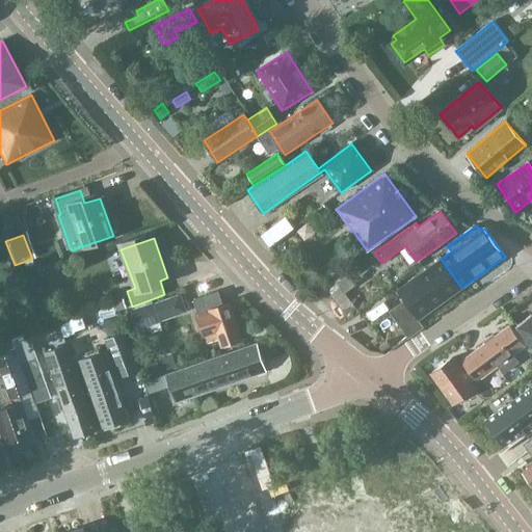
[(418,319),(461,288),(441,259),(396,290),(418,319)]
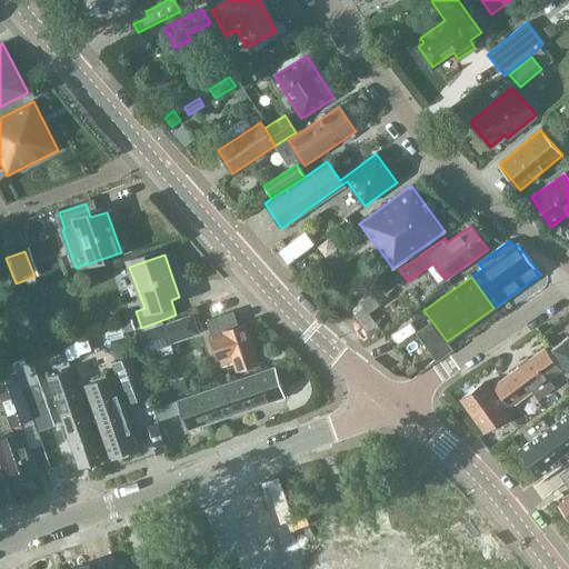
[(379,287),(370,292),(379,305),(388,299),(379,287)]
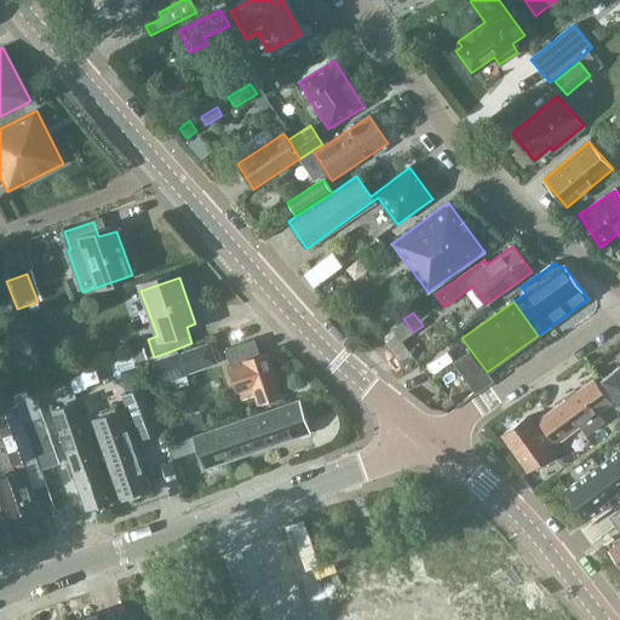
[(407,371),(417,363),(401,343),(413,332),(403,319),(380,336),(407,371)]
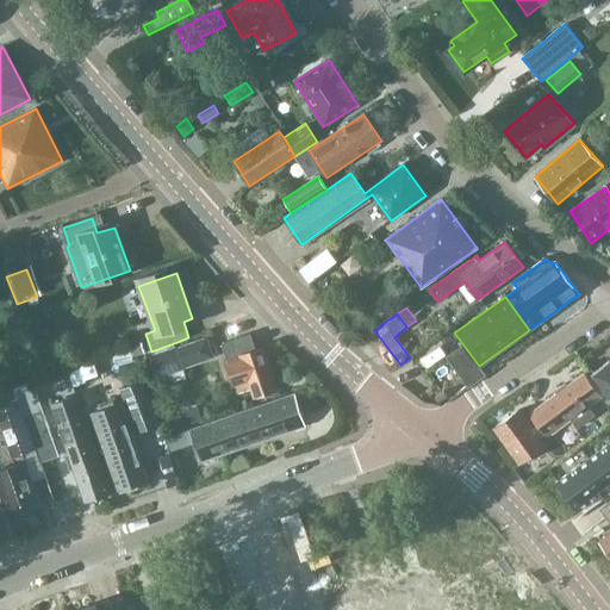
[(255,350),(253,343),(249,334),(221,343),(226,361),(224,362),(231,386),(234,386),(237,394),(251,390),(254,398),(277,390),(262,348),(255,350)]
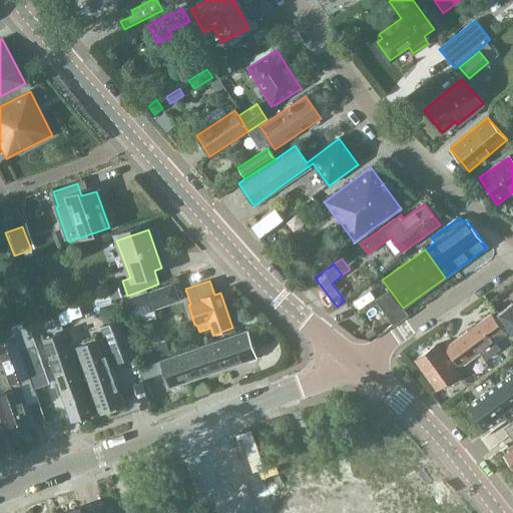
[(118,289),(111,292),(113,300),(121,297),(118,289)]
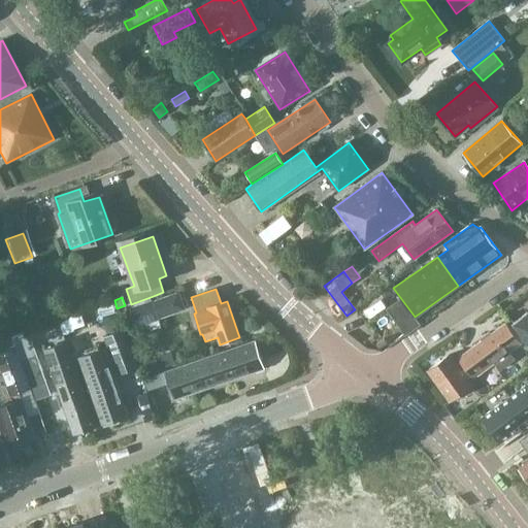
[(152,301),(130,309),(136,328),(158,320),(152,301)]
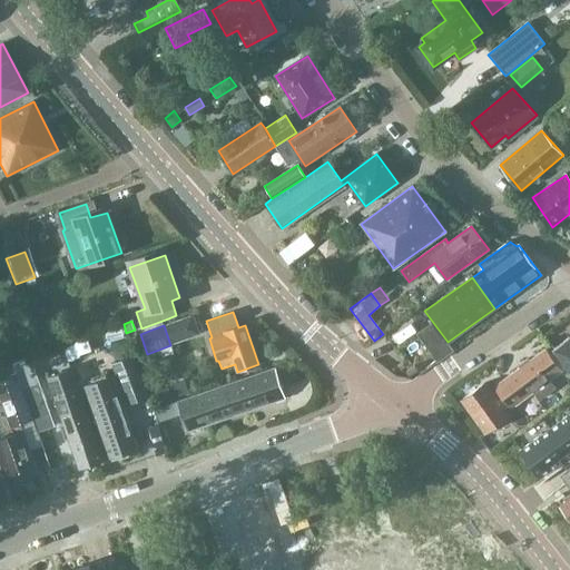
[(569,336),(553,349),(556,352),(567,366),(569,371),(569,370),(569,336)]
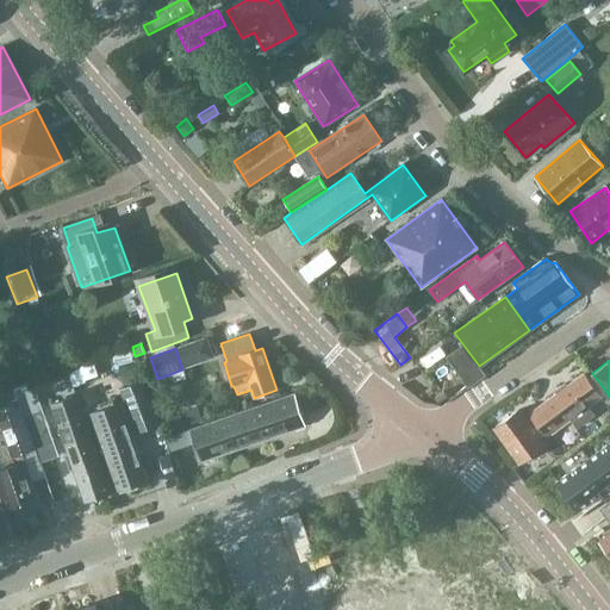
[(81,369),(68,374),(73,387),(85,383),(81,369)]
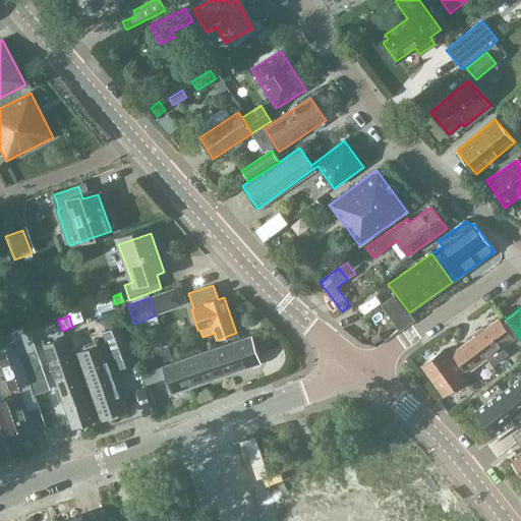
[(466,372),(485,358),(491,366),(507,355),(502,347),(512,339),(502,326),(499,321),(453,353),(466,372)]
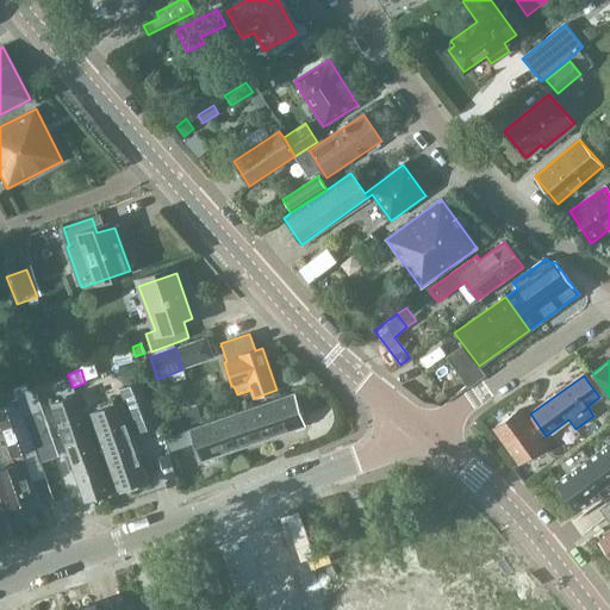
[(595,377),(587,381),(599,397),(607,392),(595,377)]
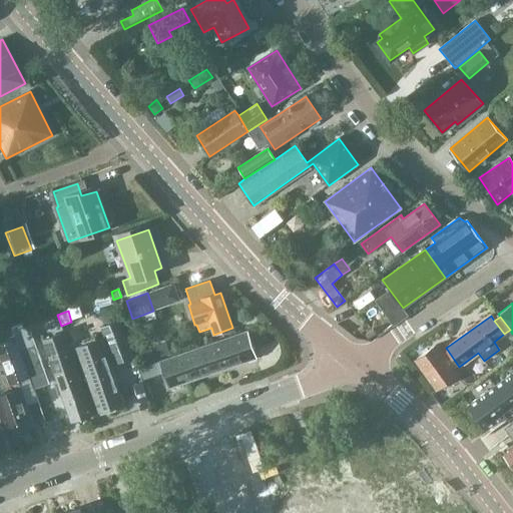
[(119,320),(100,327),(114,364),(133,357),(119,320)]
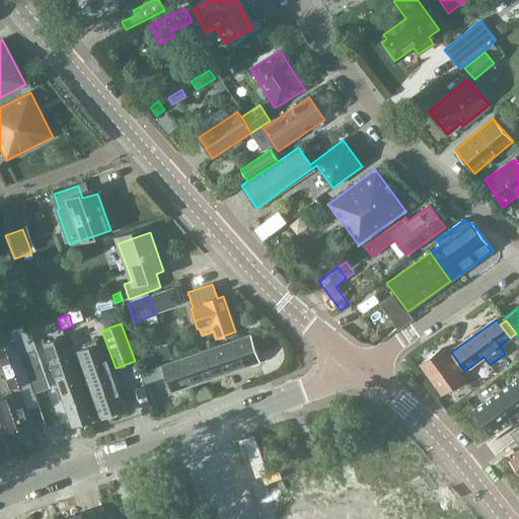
[(22,328),(12,332),(14,340),(15,343),(26,339),(22,328)]
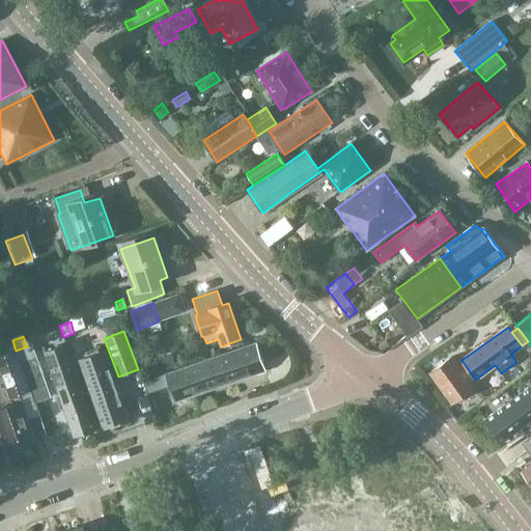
[(175,401),(263,371),(255,344),(166,375),(175,401)]
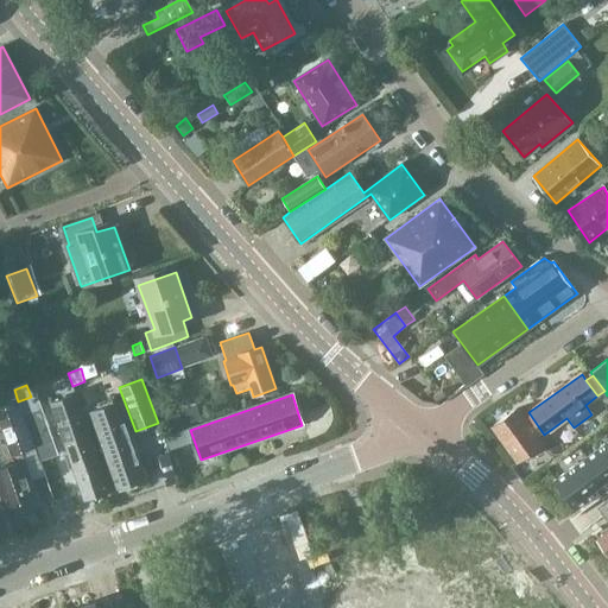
[(84,501),(109,492),(76,396),(50,404),(84,501)]
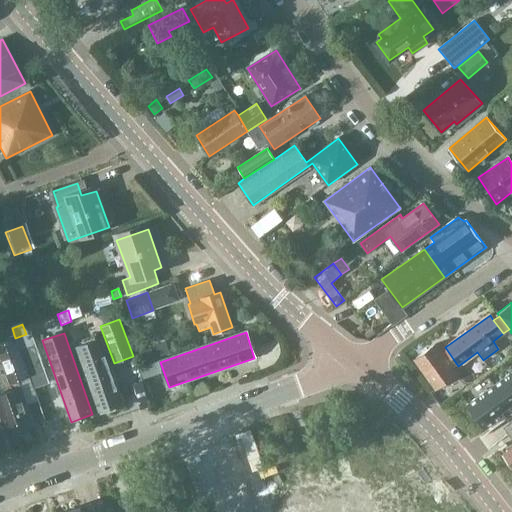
[(3,340),(0,341),(0,352),(6,350),(16,381),(29,376),(20,350),(16,341),(15,338),(14,335),(13,336),(2,340),(3,340)]
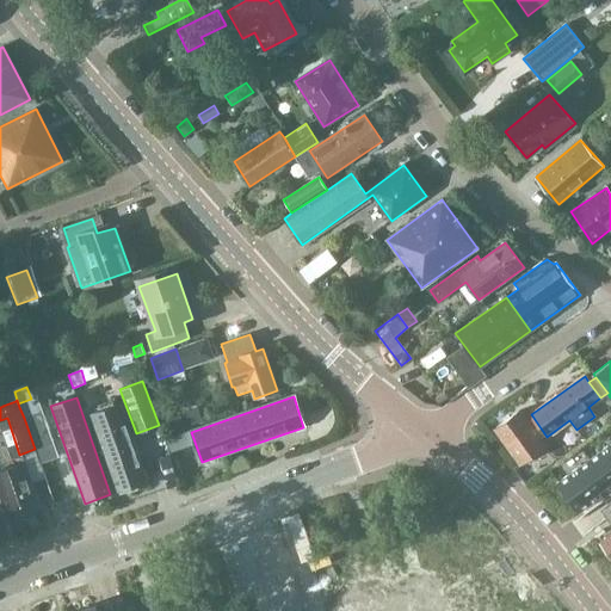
[(116,492),(147,481),(121,405),(90,415),(116,492)]
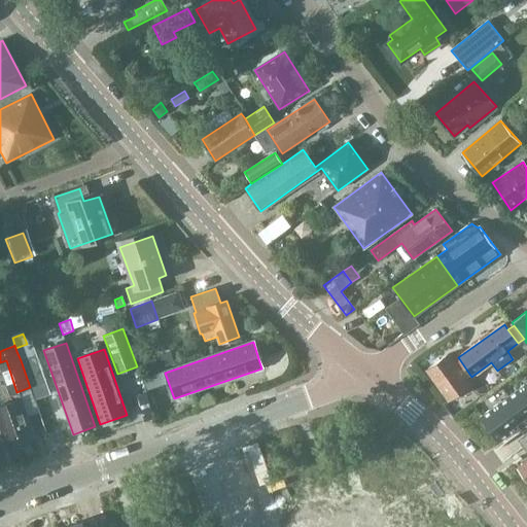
[(21,360),(30,387),(45,382),(36,354),(21,360)]
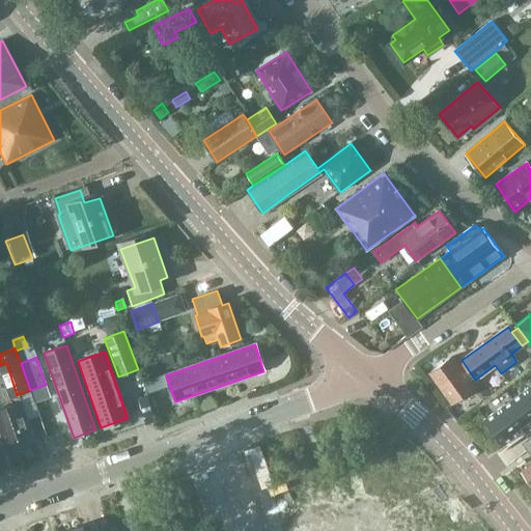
[(451,404),(474,388),(452,357),(429,373),(451,404)]
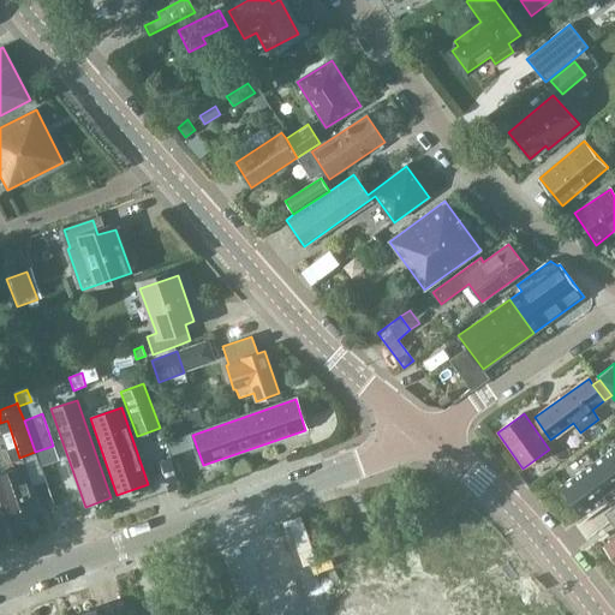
[(178,419),(165,424),(167,435),(181,430),(178,419)]
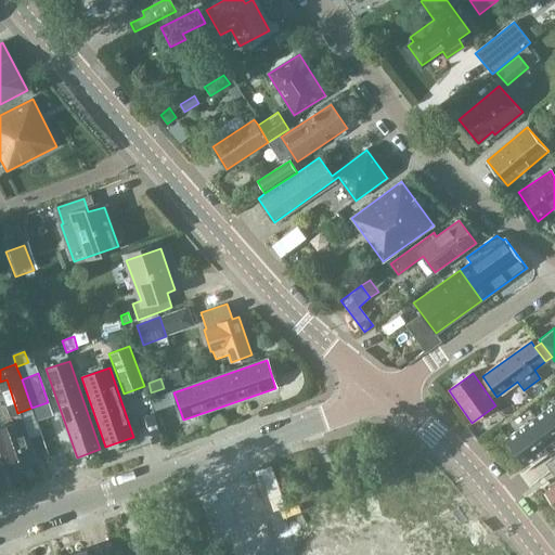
[(554,402),(534,417),(554,443),(552,439),(554,436),(554,402)]
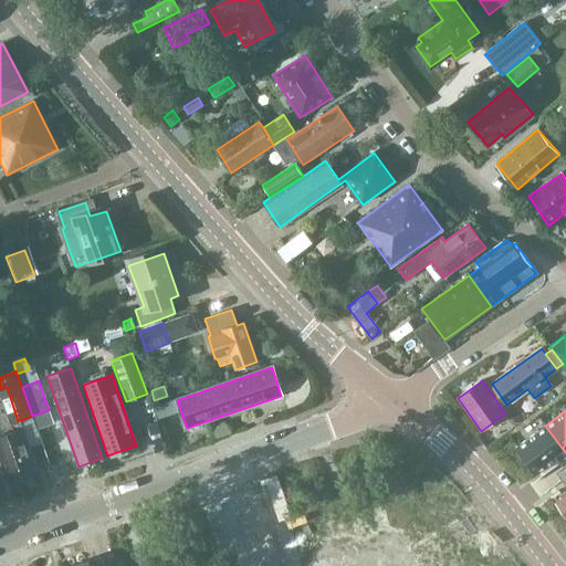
[(564,453),(565,452),(545,426),(516,447),(536,473),(557,458),(554,454),(562,449),(564,453)]
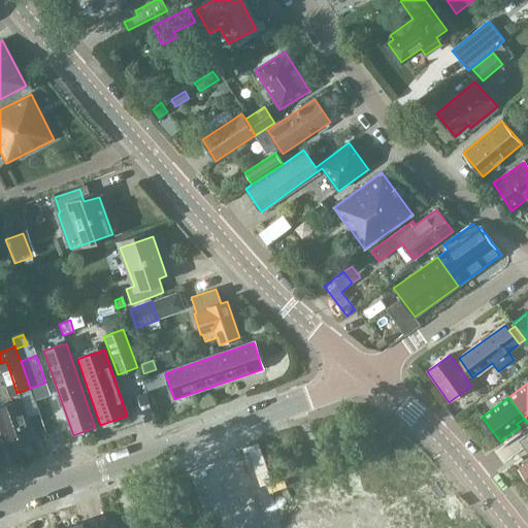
[(21,400),(19,401),(0,406),(0,427),(7,449),(35,439),(21,400)]
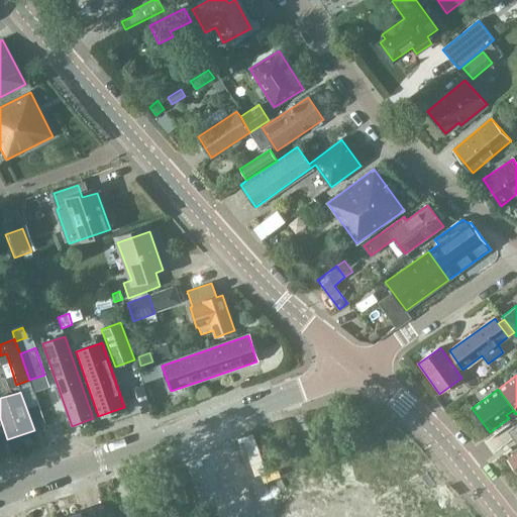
[(383,426),(315,452),(341,516),(369,516),(411,500),(383,426)]
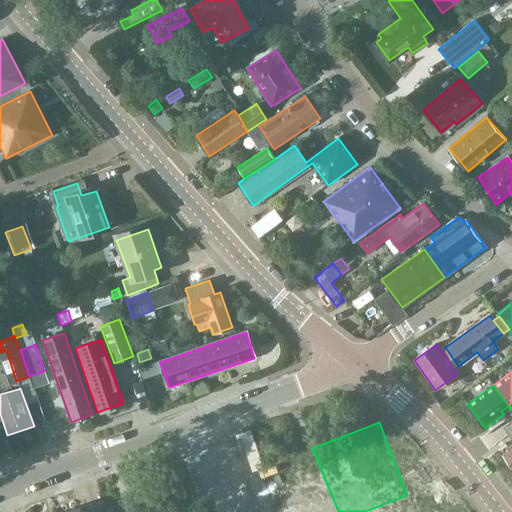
[(511,465),(511,446),(503,453),(511,465)]
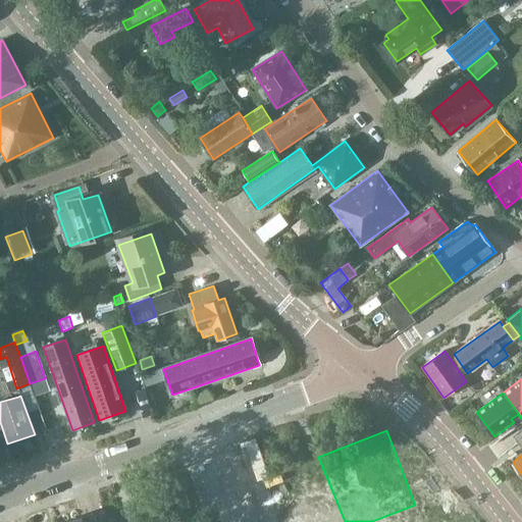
[(268,464),(227,478),(238,506),(275,492),(277,491),(268,464)]
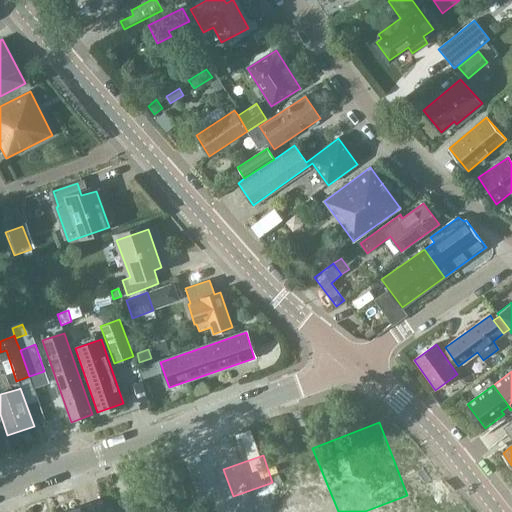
[(270,483),(233,496),(238,511),(274,511),(280,510),(270,483)]
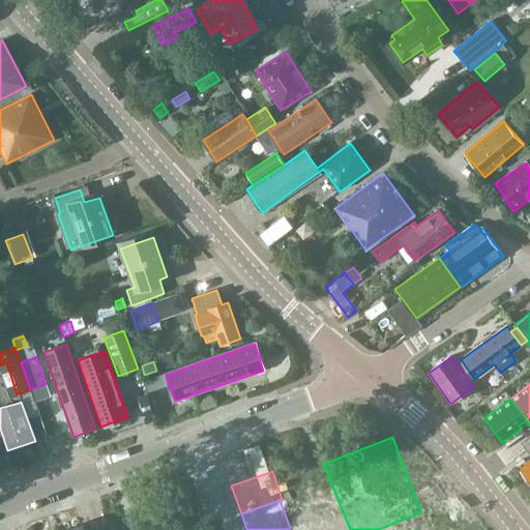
[(67,529),(97,529),(94,521),(67,529)]
